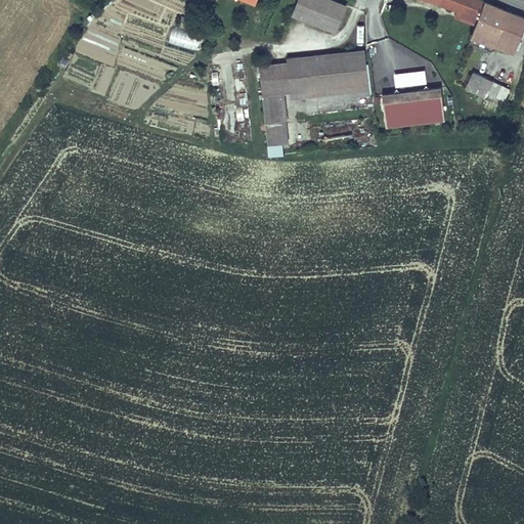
[(348,4),(338,0),(297,0),(292,14),(337,32),(348,4)]
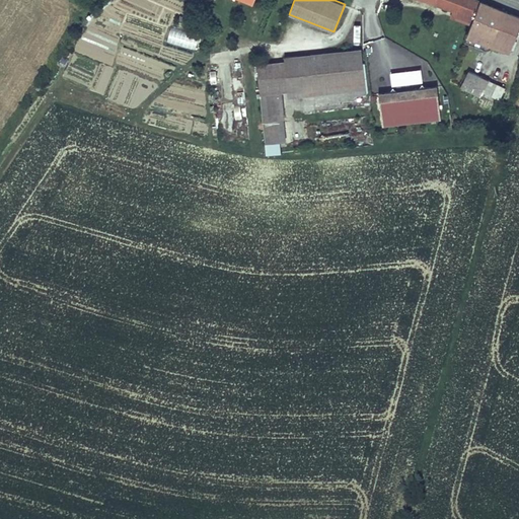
[(425,0),(453,10),(456,0),(425,0)]
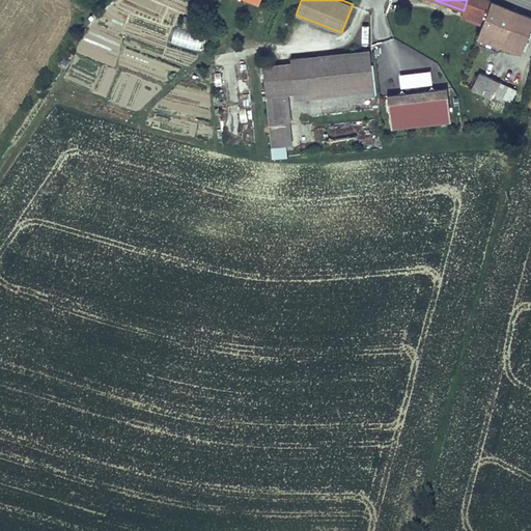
[(492,0),(467,0),(464,10),(462,17),(482,25),(492,0)]
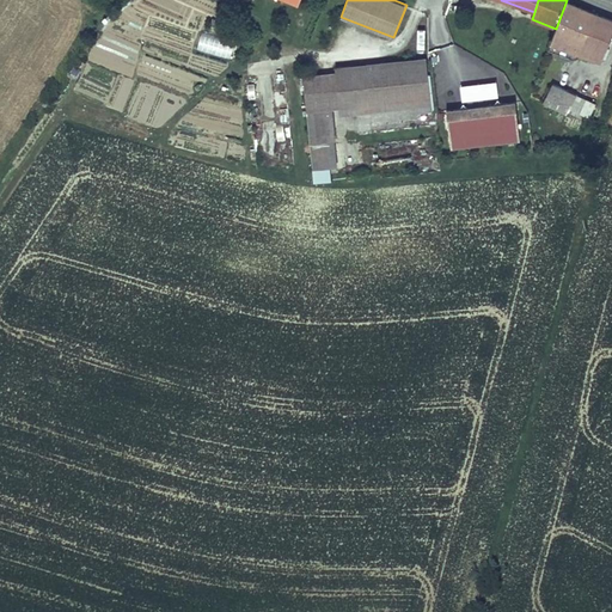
[(611,35),(611,17),(569,0),(567,0),(556,29),(551,43),(601,62),(611,35)]
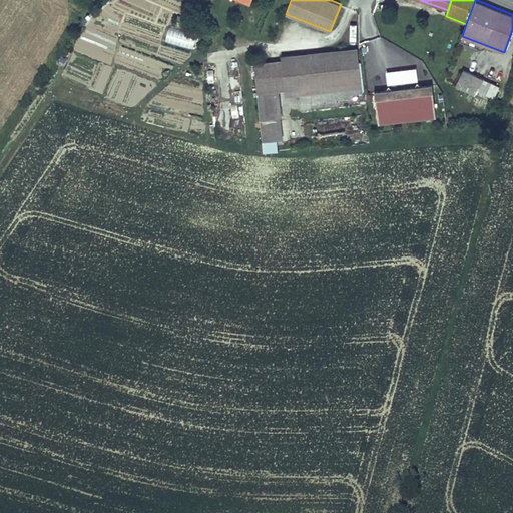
[(168,28),(164,43),(194,50),(197,35),(168,28)]
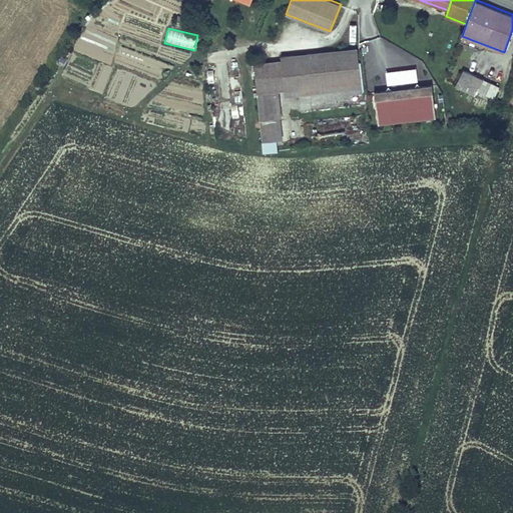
[(358,47),(281,55),(282,59),(285,91),(286,96),(362,87),(358,47)]
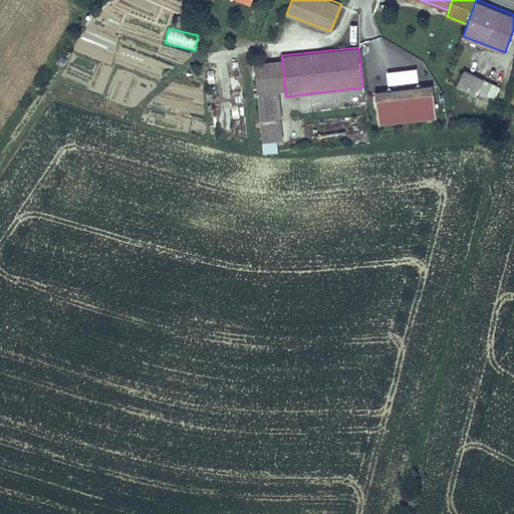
[(285,91),(282,59),(254,62),(263,142),(277,141),(284,140),(281,117),(282,117),(280,91),(285,91)]
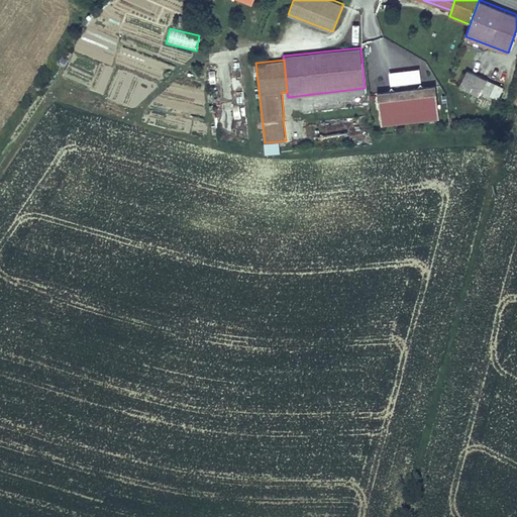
[(390,71),(391,85),(421,83),(420,68),(390,71)]
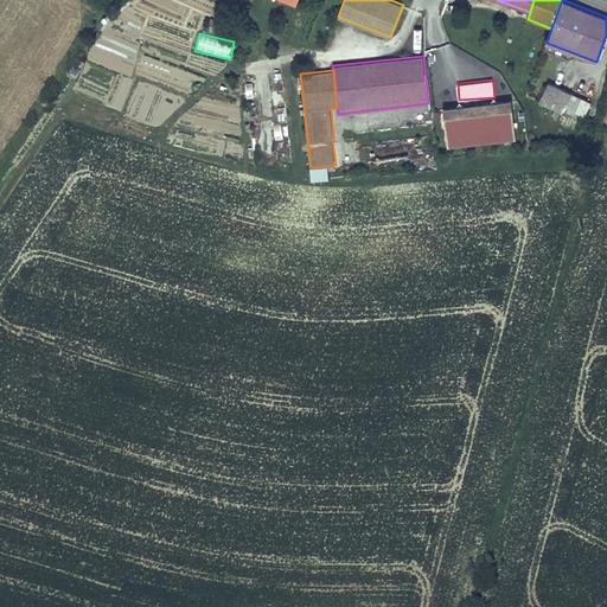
[(593,102),(548,82),(538,102),(563,114),(567,108),(586,116),(593,102)]
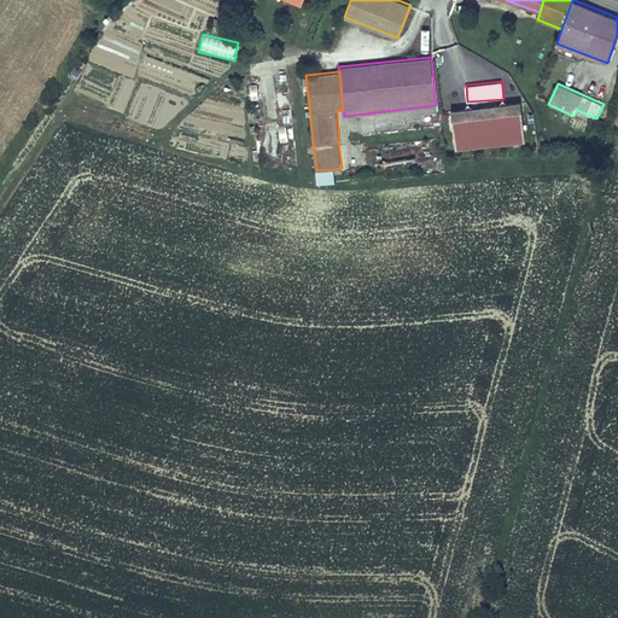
[(522,101),(452,110),(456,151),(526,143),(522,101)]
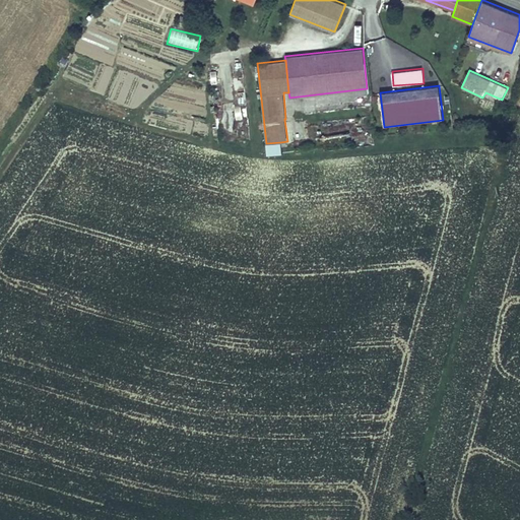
[(280,142),(266,143),(267,155),(281,153),(280,142)]
